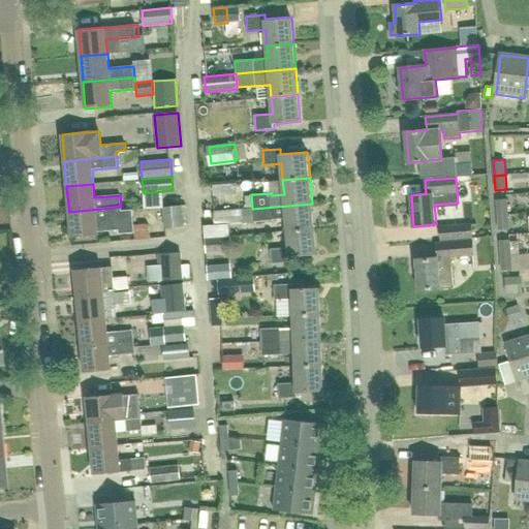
[(497,215),(508,214),(507,199),(496,199),(497,215)]
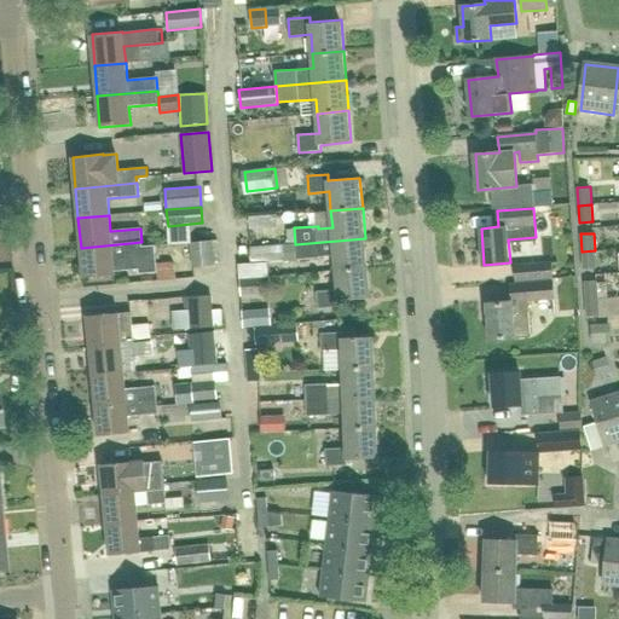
[(320,256),(335,255),(336,271),(368,268),(365,238),(295,244),(296,260),(320,258),(320,256)]
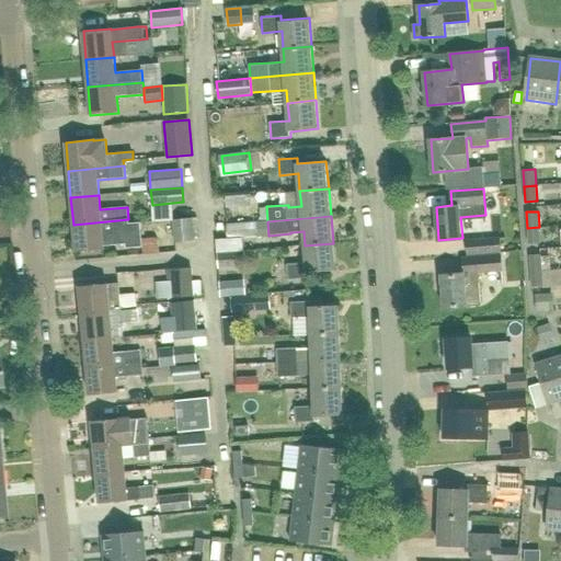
[(192,218),(172,220),(174,242),(195,240),(192,218)]
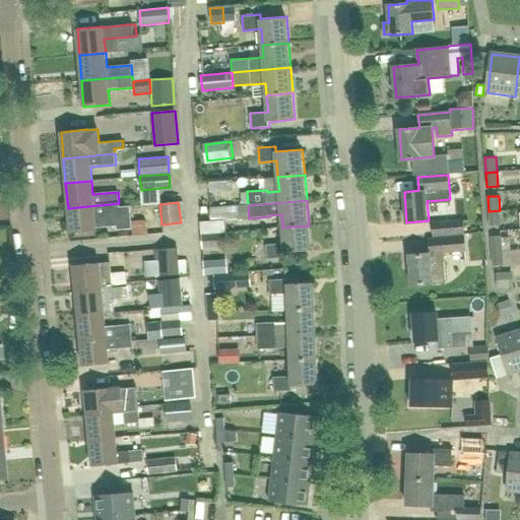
[(119,203),(68,208),(70,234),(96,231),(95,229),(117,226),(117,231),(132,229),(130,206),(120,207),(119,203)]
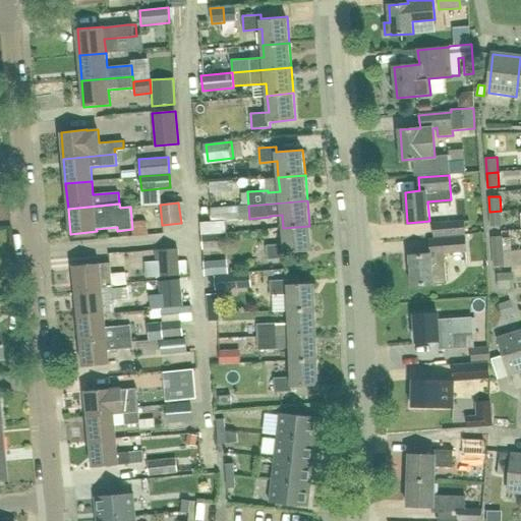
[(239,207),(211,208),(212,223),(239,220),(239,207)]
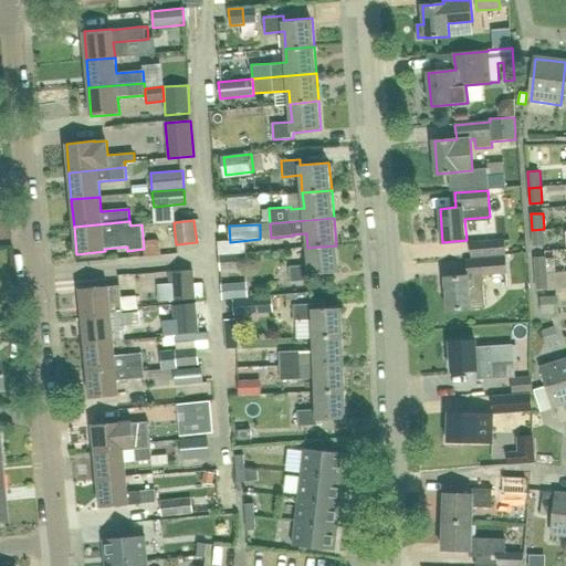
[(533,247),(545,245),(544,229),(532,230),(533,247)]
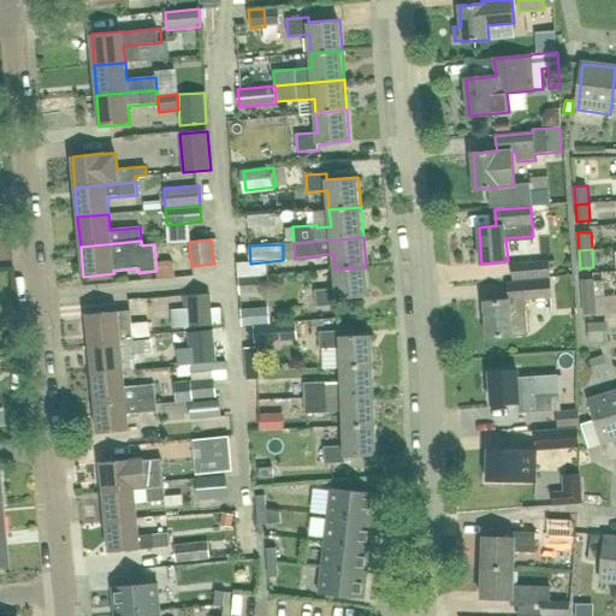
[(513,280),(551,278),(549,260),(510,262),(513,280)]
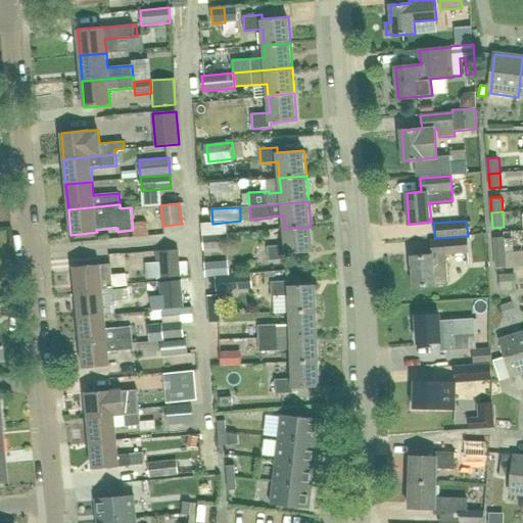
[(311,227),(284,229),(285,245),(268,246),(270,260),(287,258),(287,254),(313,252),(311,227)]
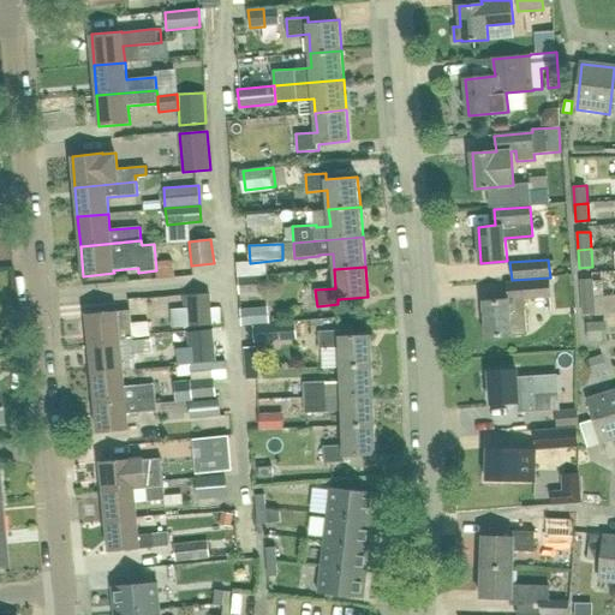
[(269,292),(268,275),(239,278),(239,293),(239,294),(269,292)]
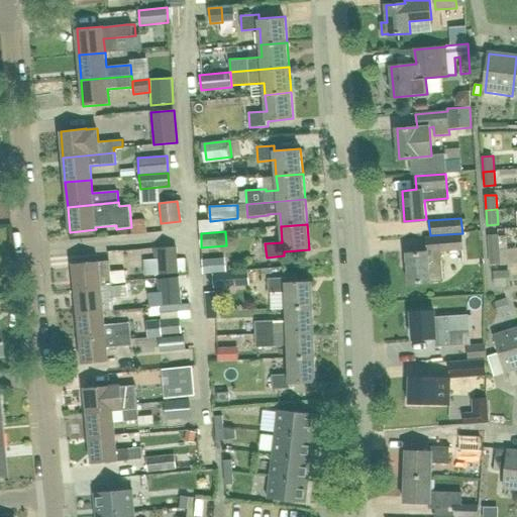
[(410,284),(443,281),(440,251),(462,249),(461,234),(462,234),(462,233),(430,235),(430,237),(426,238),(428,251),(407,253),(410,284)]
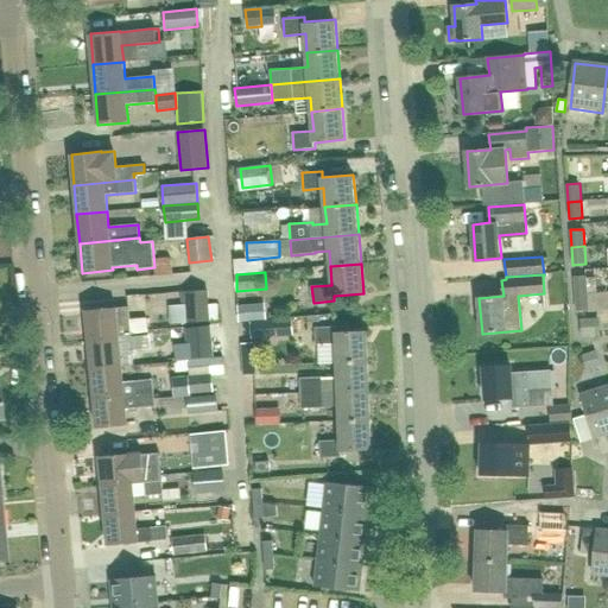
[(575,293),(588,293),(587,276),(574,277),(575,293)]
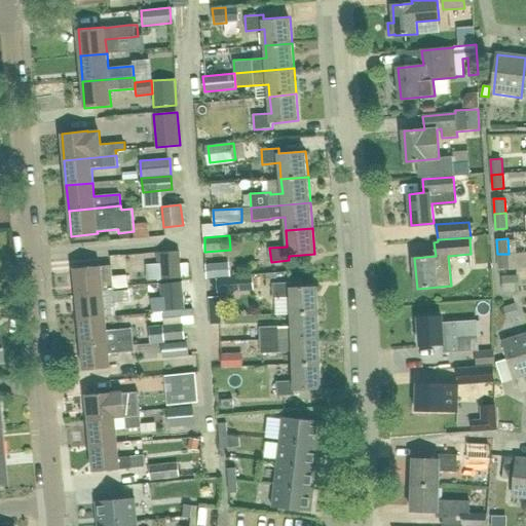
[(182,274),(181,263),(180,251),(160,252),(161,278),(182,277),(182,274)]
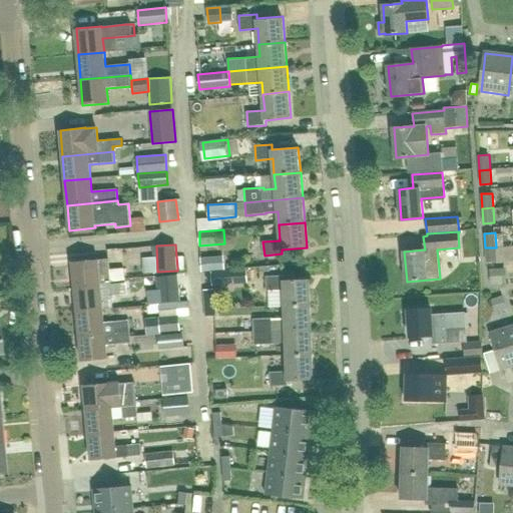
[(496,247),(485,247),(486,263),(497,262),(496,247)]
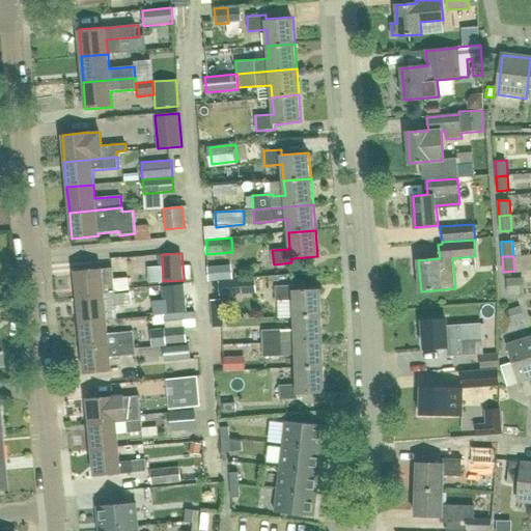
[(218,281),(232,280),(231,264),(207,267),(208,281),(218,281)]
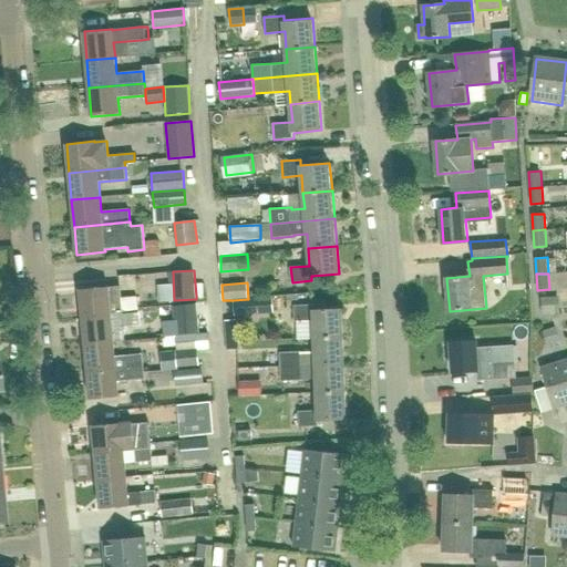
[(120,287),(110,287),(80,289),(83,317),(138,312),(136,297),(121,298),(120,287)]
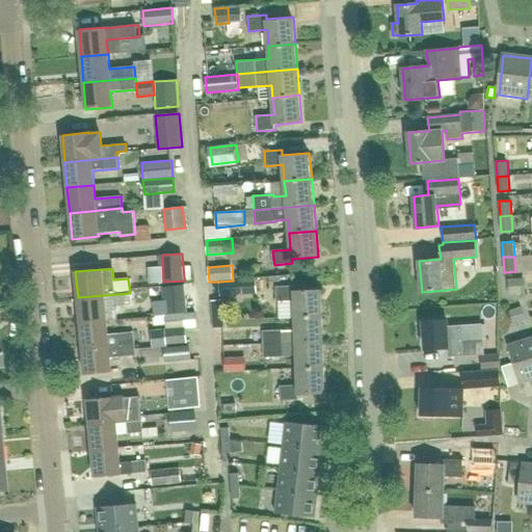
[(508,295),(524,294),(523,277),(507,278),(508,295)]
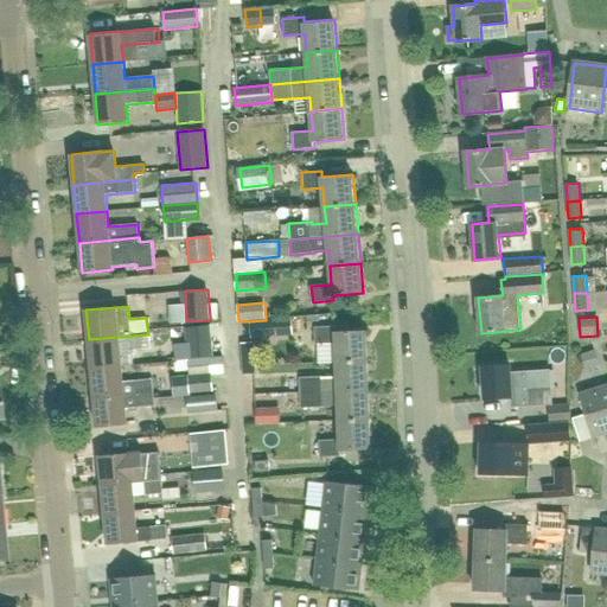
[(250,338),(293,334),(292,318),(266,320),(249,321),(250,338)]
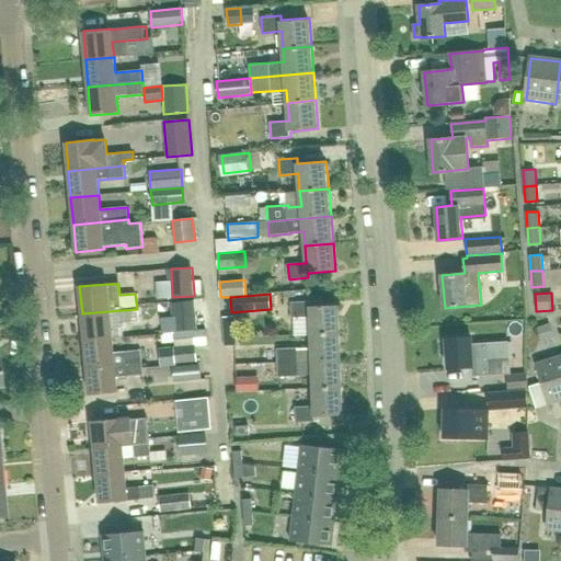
[(173,332),(196,330),(194,300),(170,302),(172,318),(173,332)]
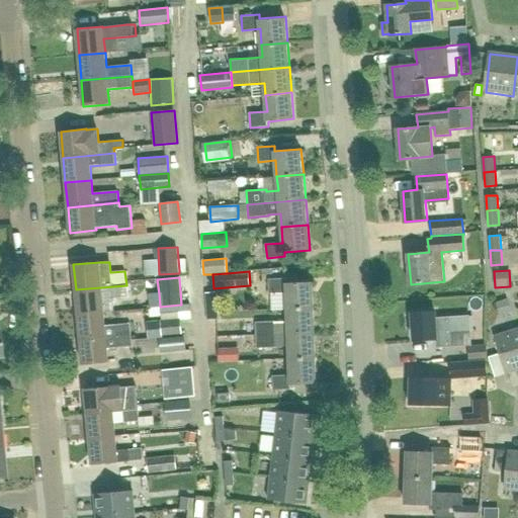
[(286,309),(313,308),(312,282),(286,283),(285,278),(268,279),(269,293),(286,293),(286,309)]
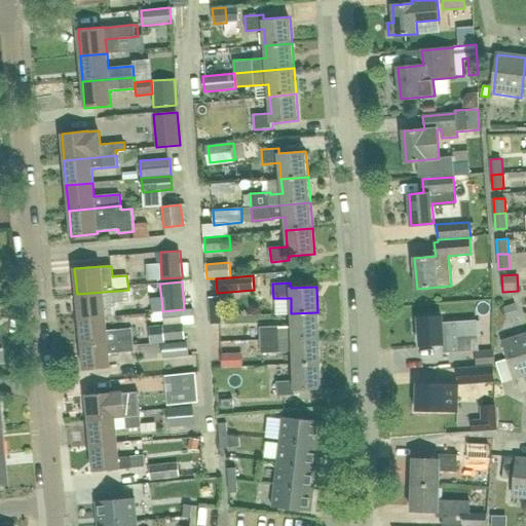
[(79,320),(106,317),(105,304),(129,301),(128,290),(77,294),(79,320)]
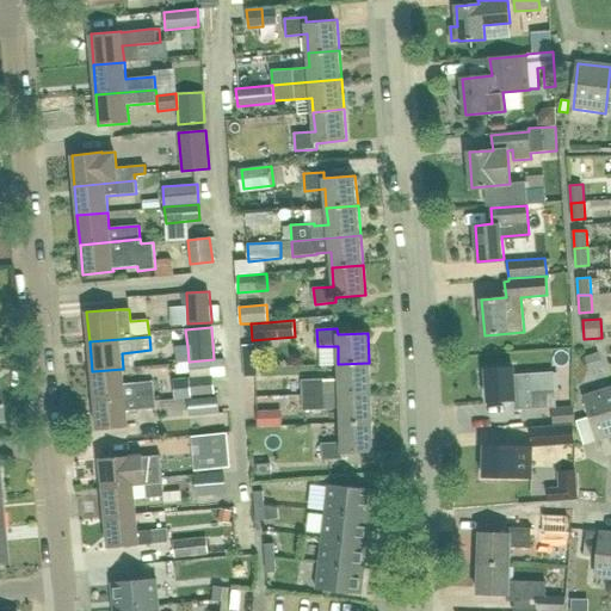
[(177,363),(189,362),(187,346),(174,347),(177,363)]
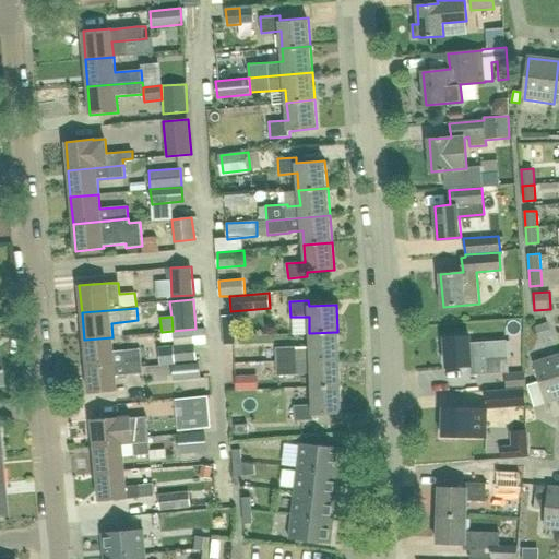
[(539,342),(551,337),(547,322),(535,326),(539,342)]
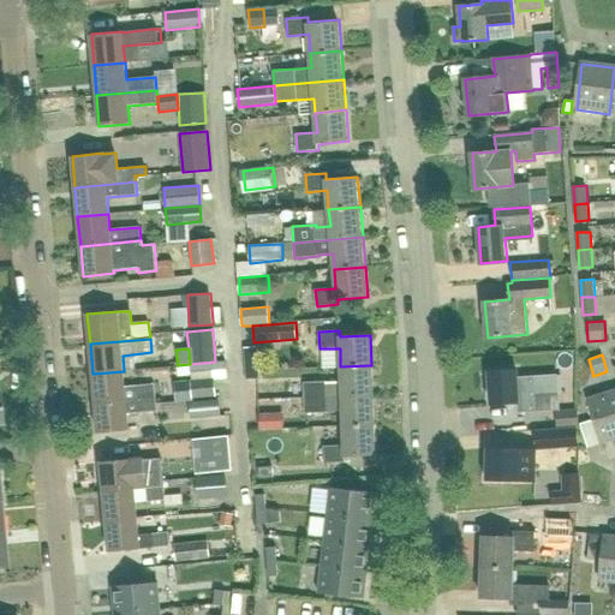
[(215,362),(190,364),(191,375),(191,381),(214,378),(227,377),(225,360),(215,362)]
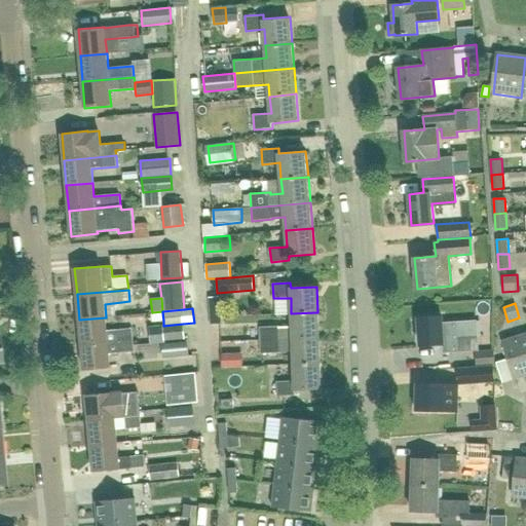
[(152,312),(151,312),(152,323),(163,321),(162,311),(152,312)]
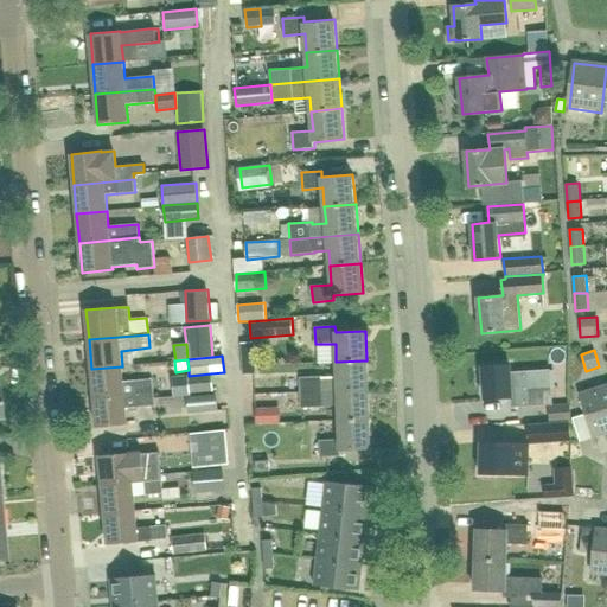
[(300,393),(368,390),(366,360),(336,362),(337,378),(323,378),(323,377),(300,378),(300,393)]
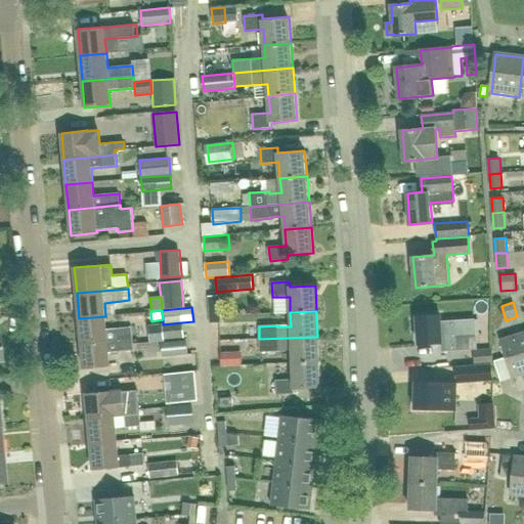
[(457,350),(457,336),(475,335),(475,319),(456,320),(441,321),(441,315),(418,316),(419,345),(441,343),(442,350),(457,350)]
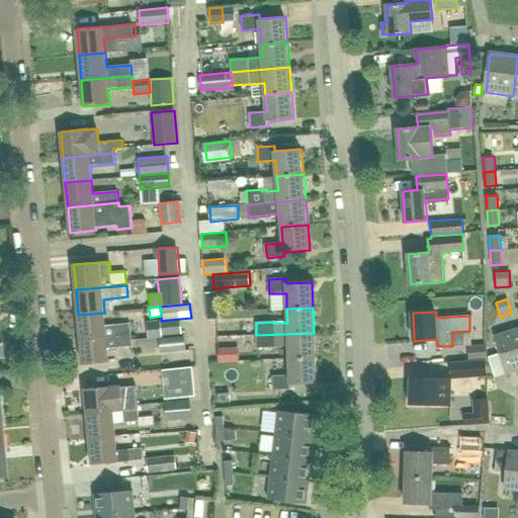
[(104,313),(78,315),(80,340),(131,335),(130,323),(105,326),(104,313)]
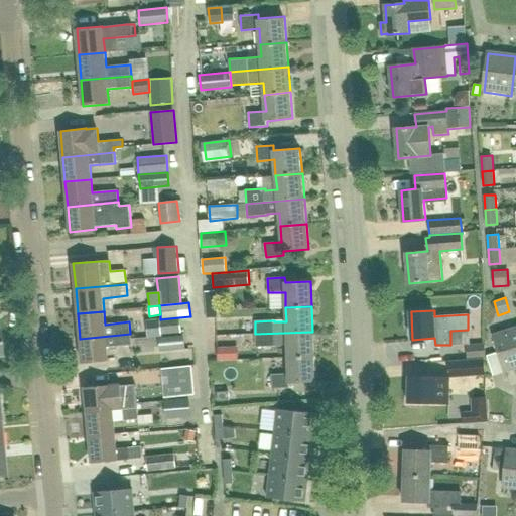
[(159,319),(161,335),(180,333),(179,317),(160,319),(159,319)]
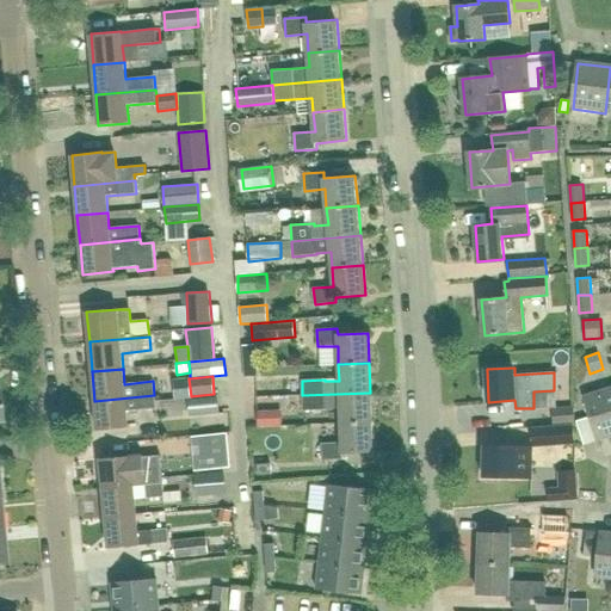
[(174,400),(191,399),(191,396),(189,378),(172,380),(174,400)]
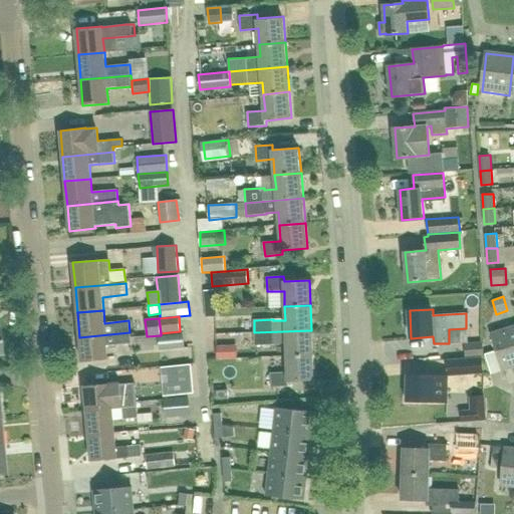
[(215,320),(216,335),(241,333),(240,319),(215,320)]
